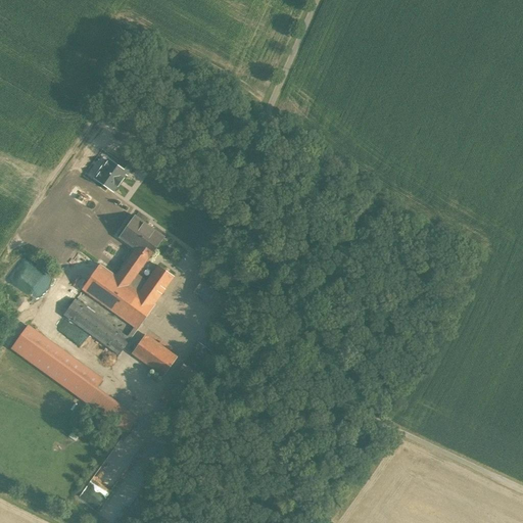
[(164,237),(135,216),(120,237),(136,249),(148,258),(149,258),(164,237)]
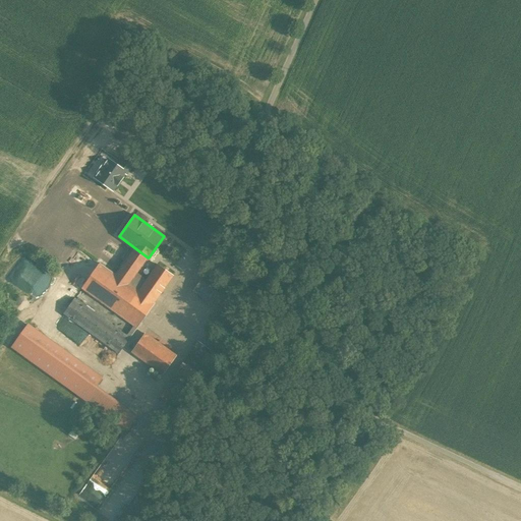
[(135,248),(116,275),(100,264),(82,288),(136,329),(155,303),(154,302),(173,276),(158,265),(147,281),(136,274),(148,257),(135,248)]
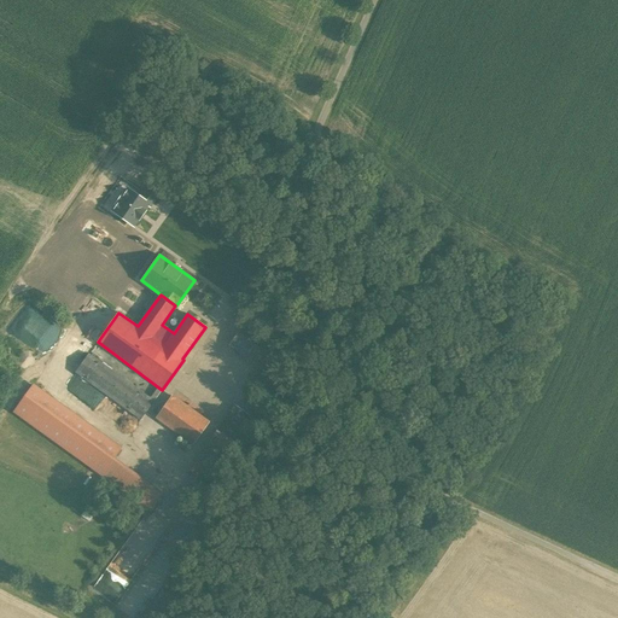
[(162,390),(98,342),(89,354),(153,401),(162,390)]
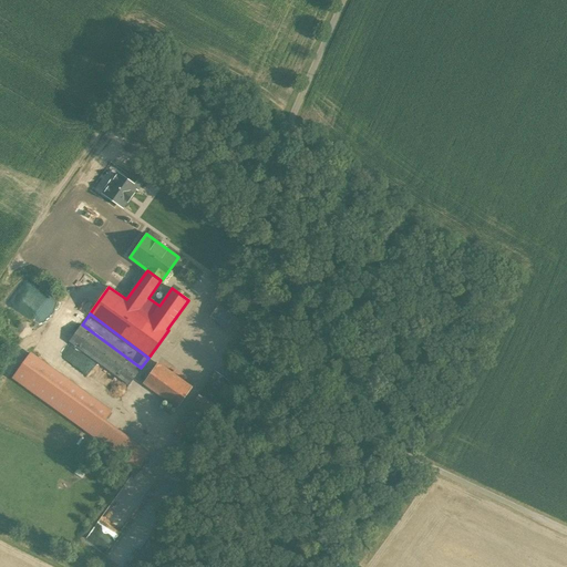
[(141,368),(82,325),(70,341),(129,385),(141,368)]
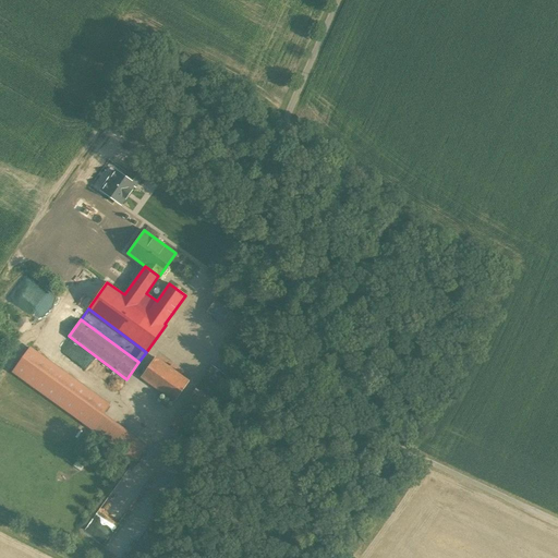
[(237,332),(226,349),(232,353),(244,337),(237,332)]
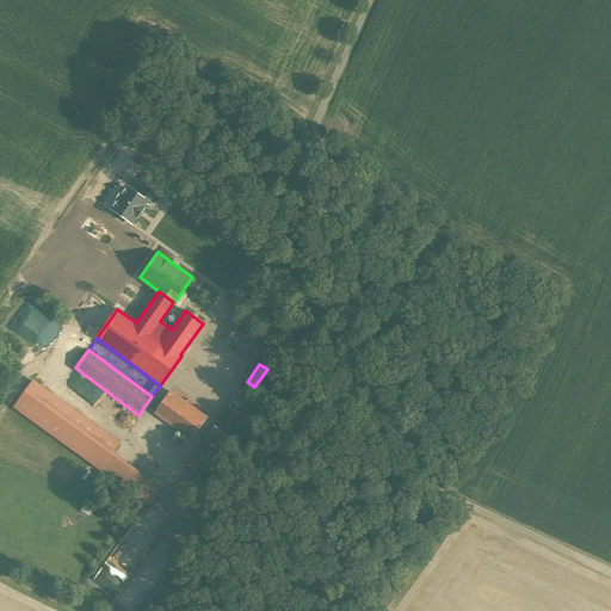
[(34,382),(14,407),(100,469),(112,452),(118,443),(34,382)]
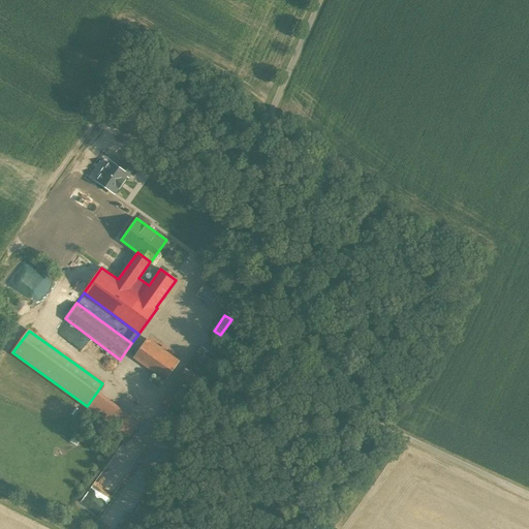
[(220,335),(214,331),(210,337),(216,342),(220,335)]
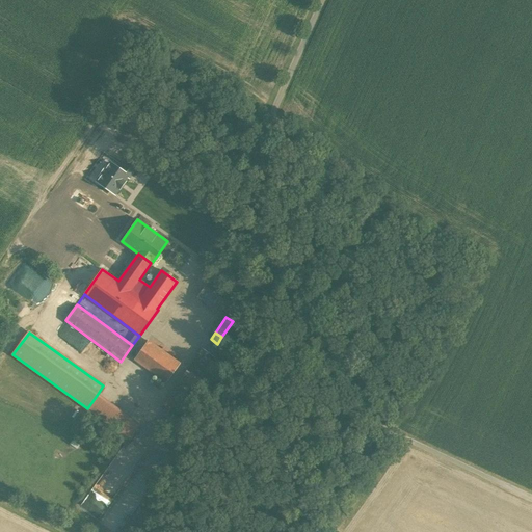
[(180,364),(148,341),(134,360),(166,383),(180,364)]
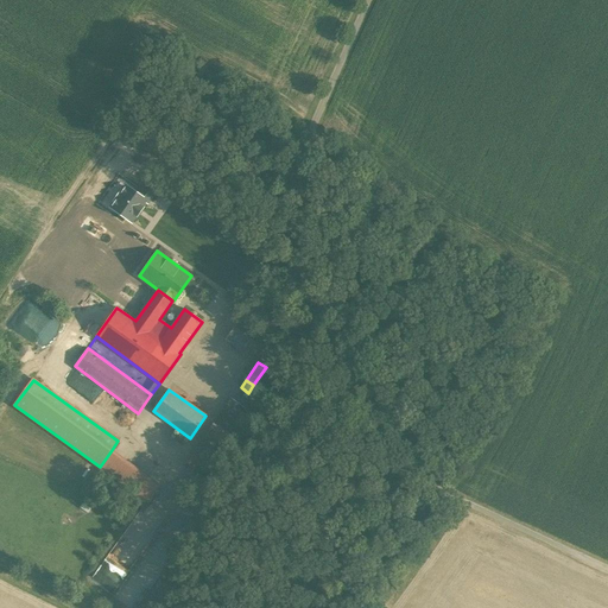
[(215,424),(200,444),(213,454),(228,434),(215,424)]
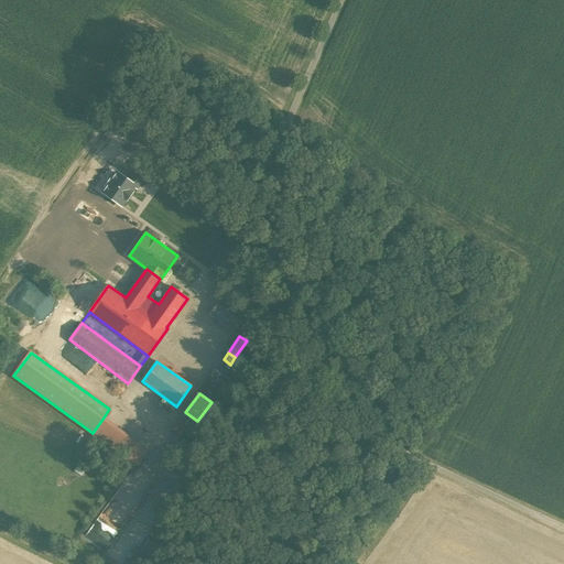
[(104,418),(93,433),(137,465),(148,449),(104,418)]
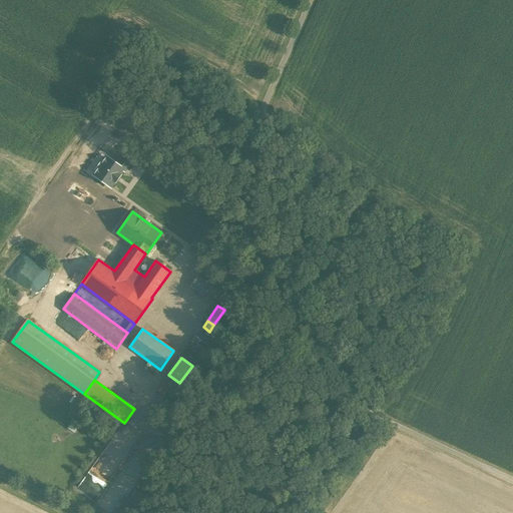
[(70,427),(78,432),(84,423),(76,418),(70,427)]
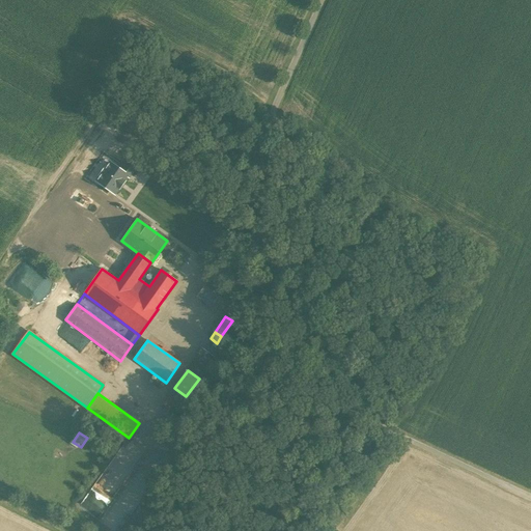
[(112,480),(108,486),(117,494),(144,457),(127,444),(104,474),(112,480)]
